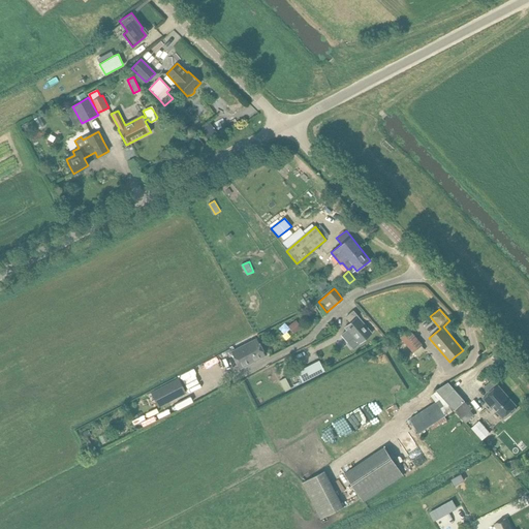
[(350,322),(346,327),(348,329),(346,330),(347,332),(346,333),(350,337),(351,336),(353,338),(347,342),(353,349),(372,333),(353,311),(346,317),(350,322)]
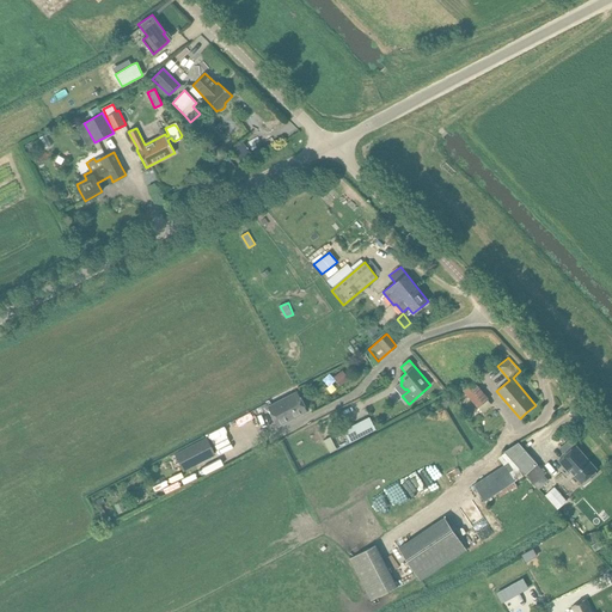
[(342,371),(334,378),(341,386),(349,379),(342,371)]
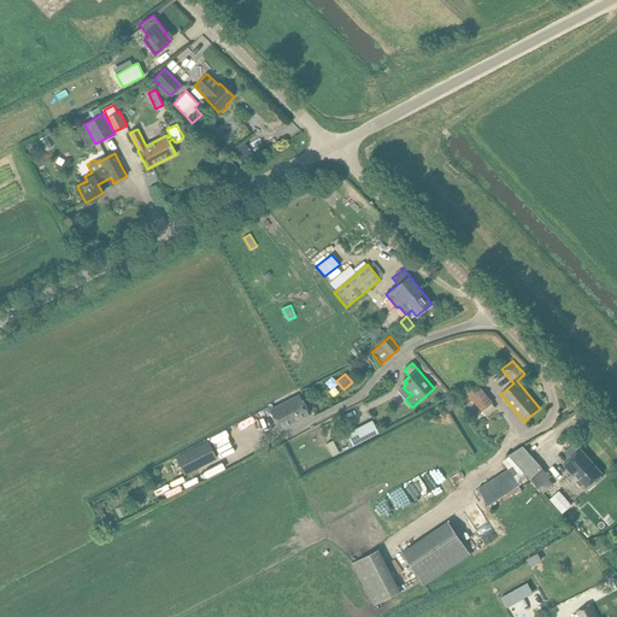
[(495,407),(486,395),(477,387),(470,394),(470,393),(459,401),(466,410),(475,403),(482,411),(487,416),(495,407)]
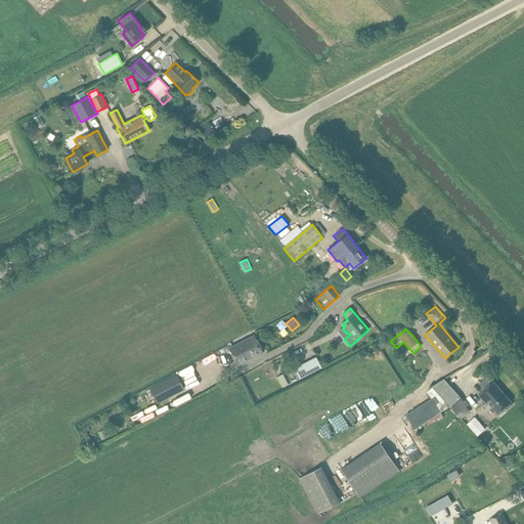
[(237,365),(262,352),(254,336),(228,349),(237,365)]
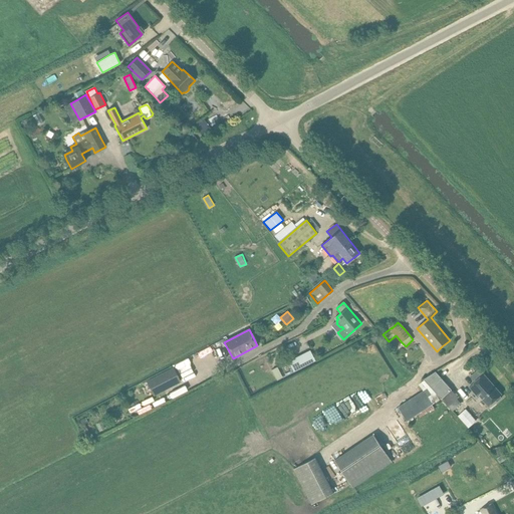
[(310,350),(288,361),(293,371),(315,360),(310,350)]
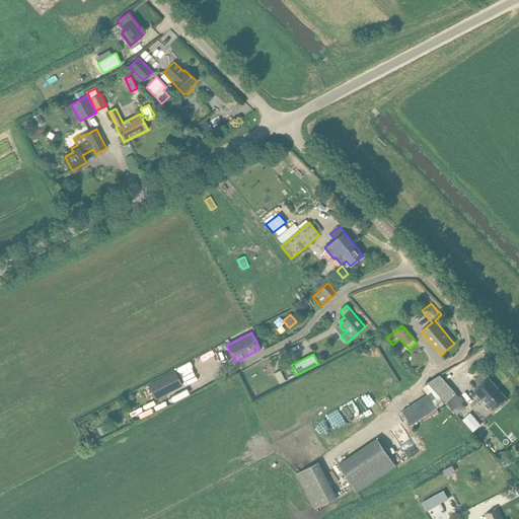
[(155,399),(182,385),(175,371),(148,385),(155,399)]
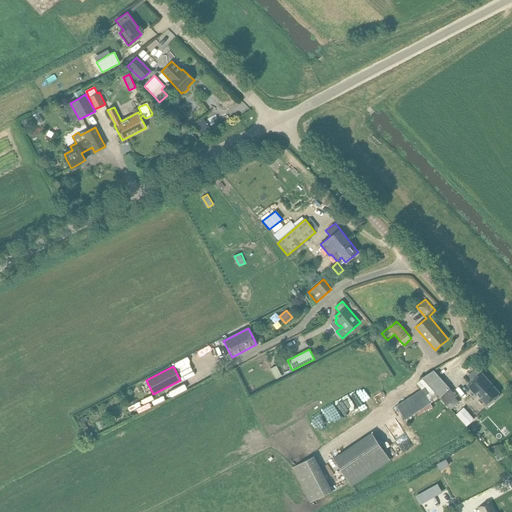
[(276,366),(271,368),(276,379),(281,376),(276,366)]
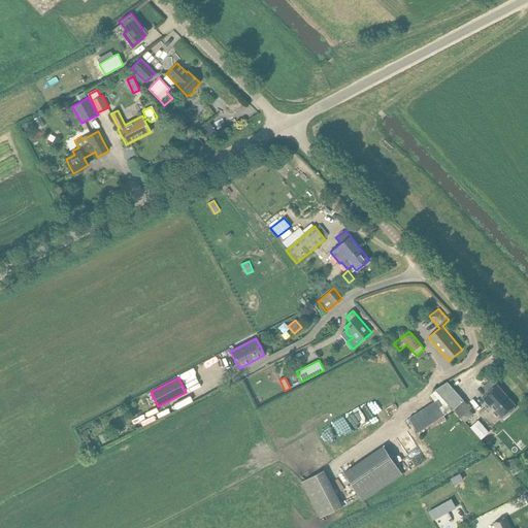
[(497,385),(493,380),(484,388),(488,392),(482,397),(490,407),(492,406),(501,417),(508,410),(510,413),(516,409),(514,405),(515,405),(497,385)]
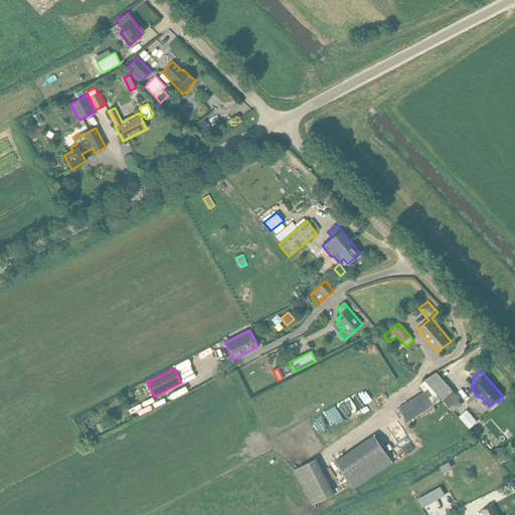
[(443,399),(453,390),(437,372),(425,380),(443,399)]
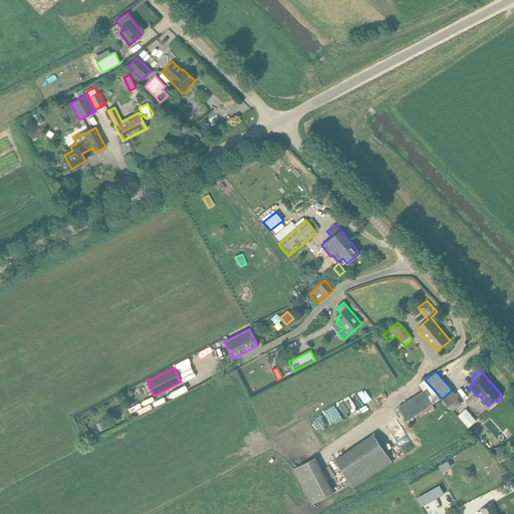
[(424,391),(399,407),(407,421),(433,404),(424,391)]
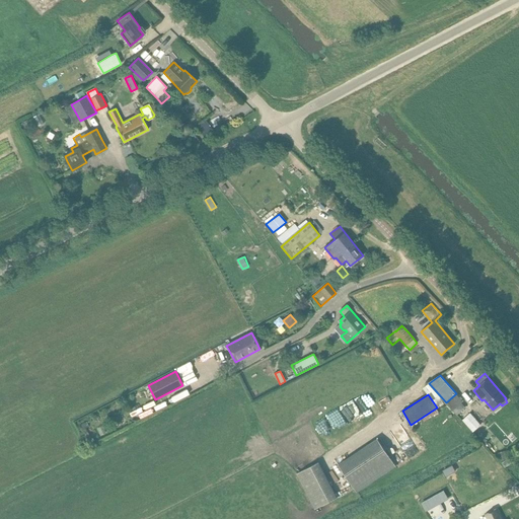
[(469,413),(462,420),(472,431),(479,425),(469,413)]
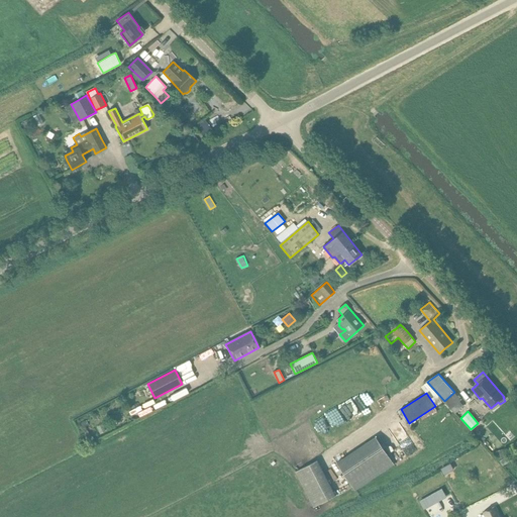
[(377,437),(337,462),(355,491),(395,464),(377,437)]
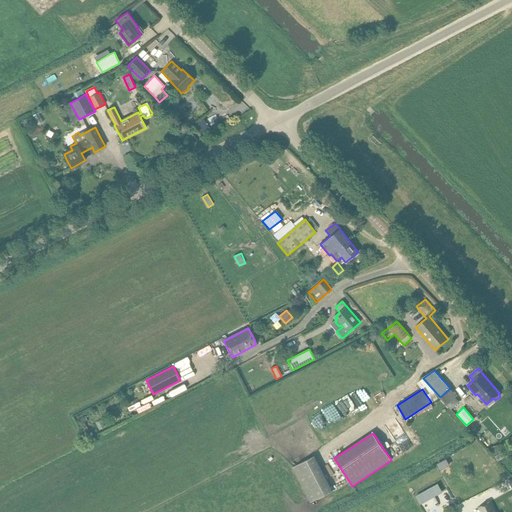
[(497,445),(491,447),(493,454),(501,452),(500,447),(498,447),(497,445)]
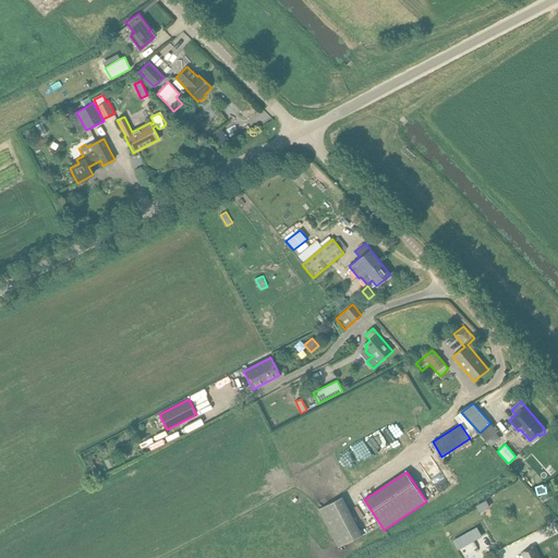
[(344,497),(319,510),(339,547),(364,534),(344,497)]
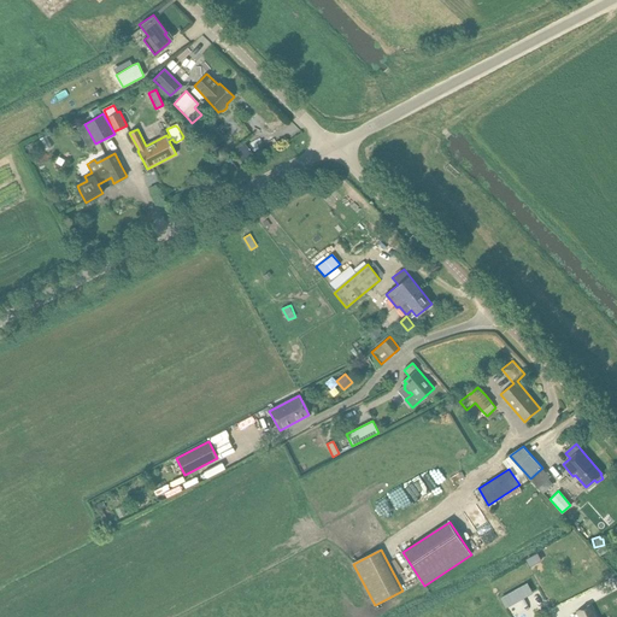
[(532,556),(526,558),(530,566),(536,563),(532,556)]
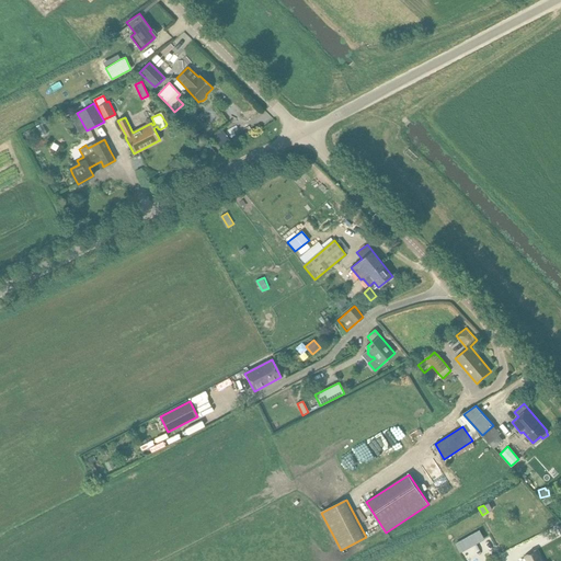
[(465,539),(456,544),(460,551),(469,547),(465,539)]
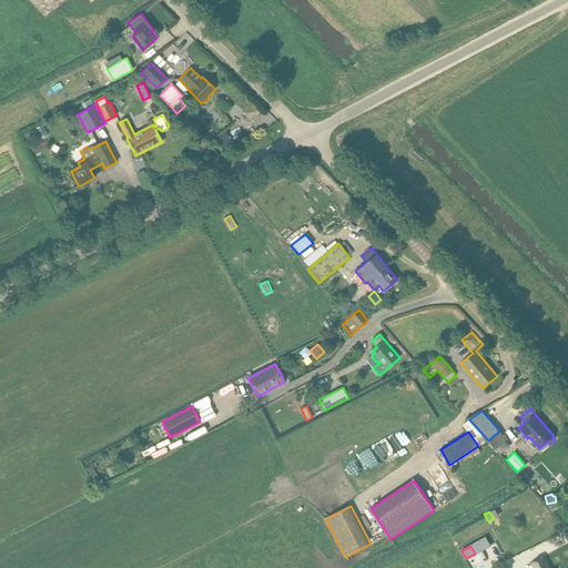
[(548,567),(543,557),(531,563),(534,567),(548,567)]
